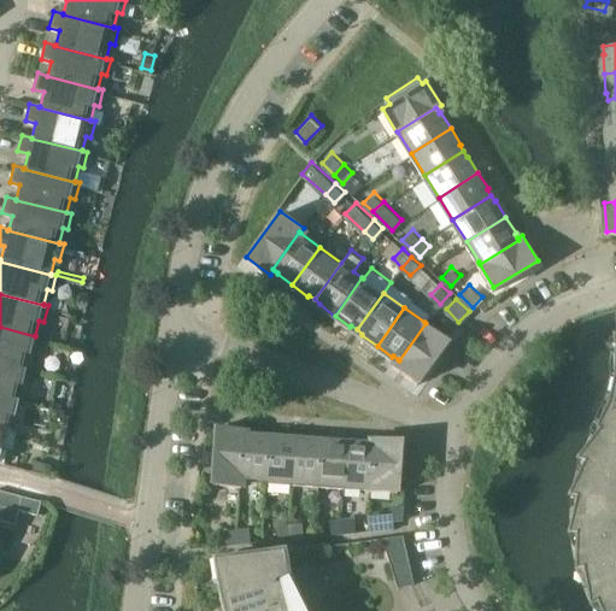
[(424,322),(426,323),(399,360),(398,359),(394,364),(417,381),(432,362),(449,339),(424,322)]
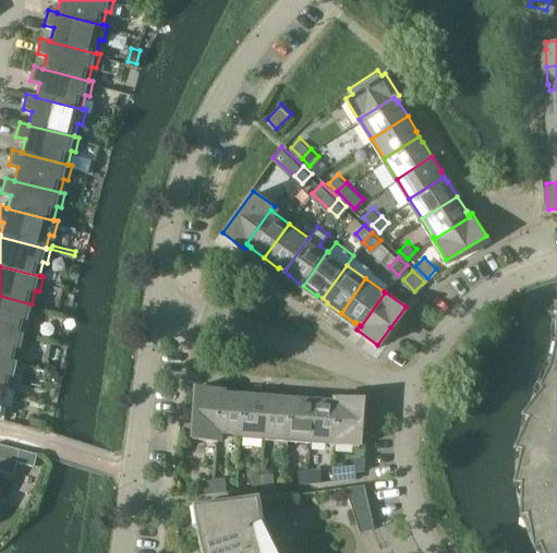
[(0,325),(25,332),(28,319),(33,320),(36,304),(32,303),(32,304),(0,296),(0,325)]
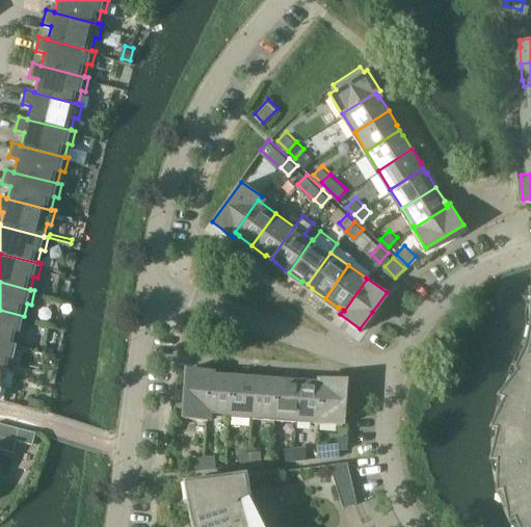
[(0,338),(18,343),(18,342),(20,330),(24,331),(28,317),(24,316),(0,310),(0,338)]
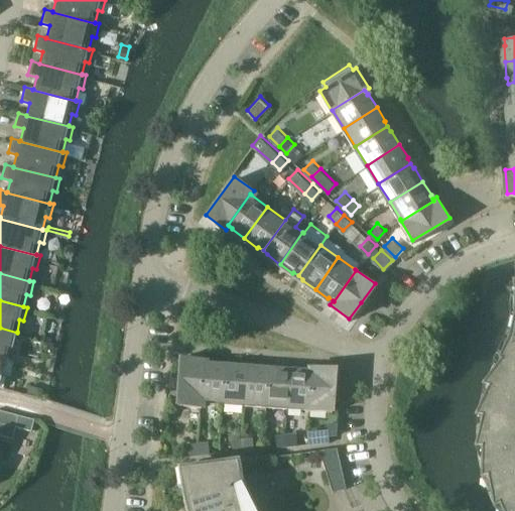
[(0,356),(5,357),(8,345),(12,346),(15,334),(17,334),(17,333),(0,328),(0,356)]
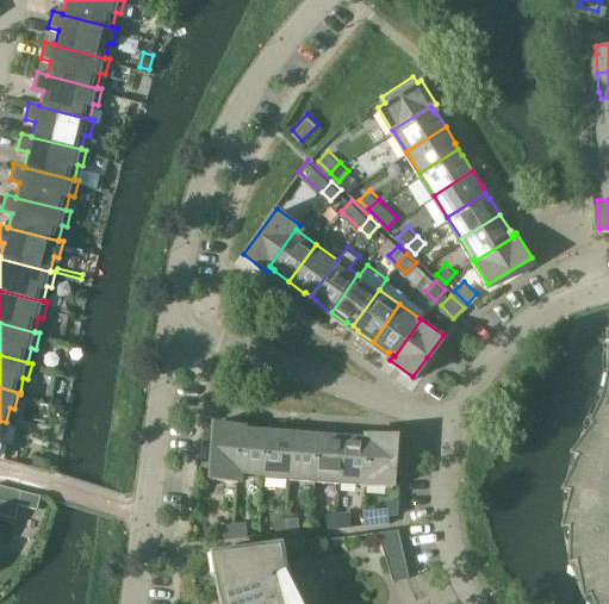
[(584,454),(569,487),(576,489),(567,524),(576,524),(575,561),(582,559),(589,595),(596,591),(601,603),(608,603),(608,396),(596,419),(600,422),(577,452),(584,454)]
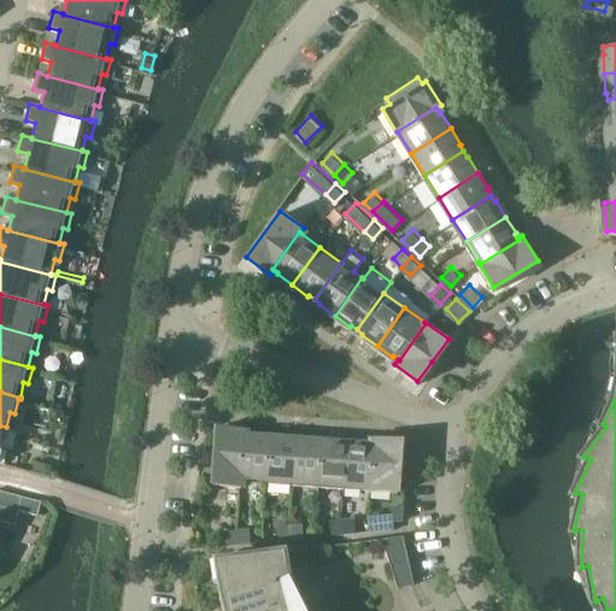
[(244,430),(245,430),(246,427),(216,424),(212,481),(241,483),(242,477),(240,477),(244,430)]
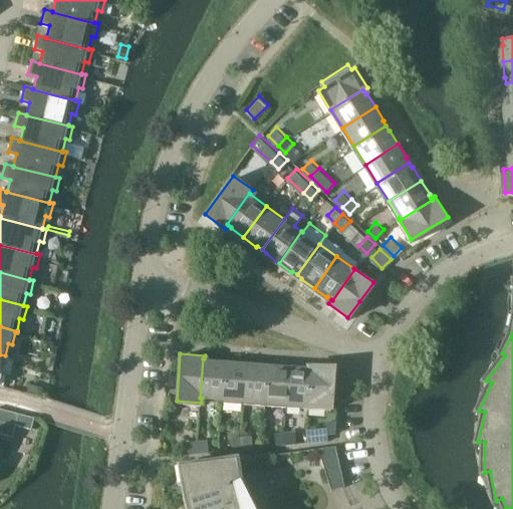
[(14,357),(5,355),(0,354),(0,383),(3,384),(7,370),(11,371),(14,357)]
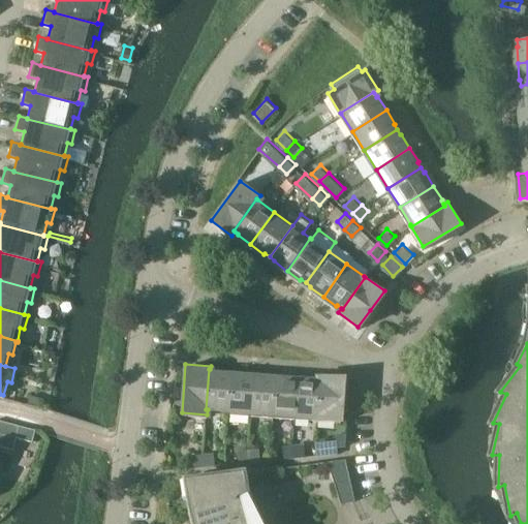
[(208,409),(228,410),(230,372),(224,372),(225,370),(210,369),(209,369),(206,409),(208,409)]
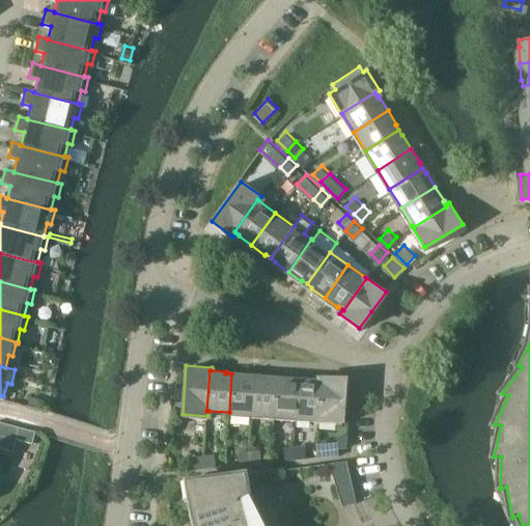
[(238,374),(231,374),(229,412),(251,414),(254,374),(238,372),(238,374)]
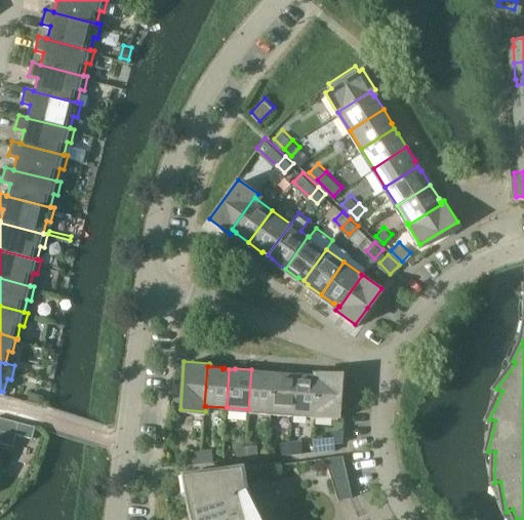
[(248,409),(271,410),(273,372),(268,372),(268,371),(251,369),(248,409)]
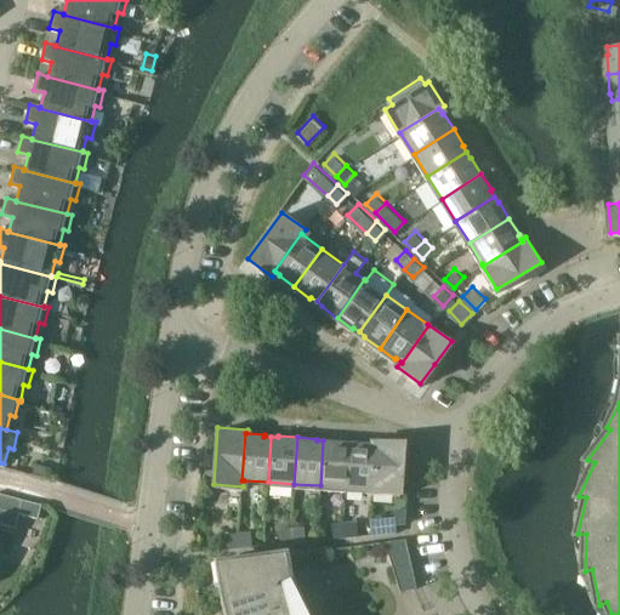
[(374,438),(374,444),(376,444),(373,489),(370,489),(370,490),(400,493),(404,440),(374,438)]
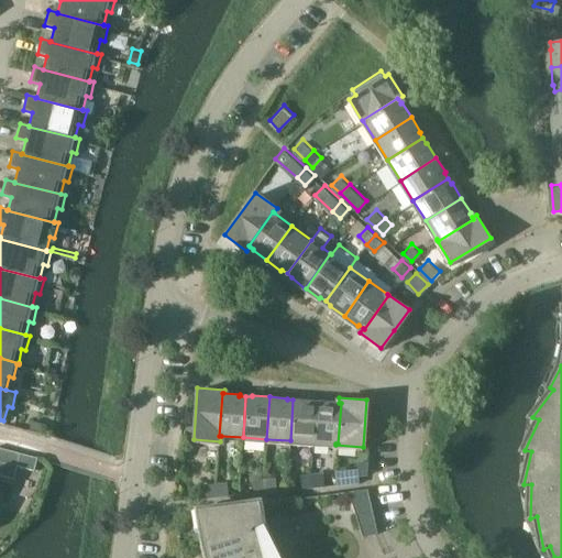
[(290,440),(313,442),(317,400),(299,398),(299,401),(293,400),(290,440)]
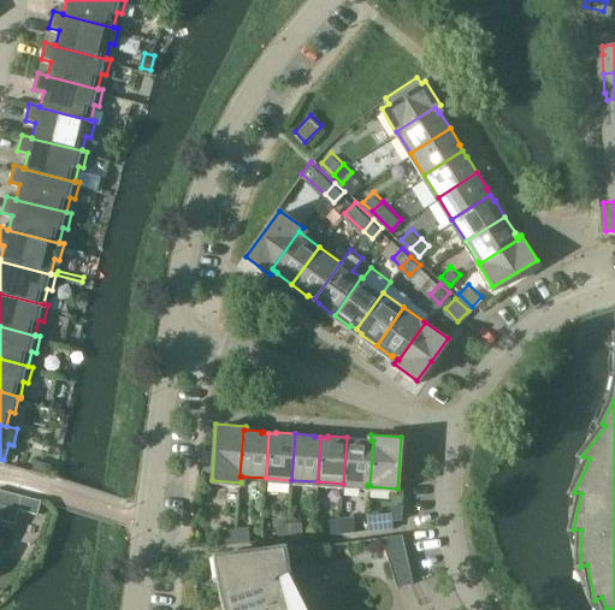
[(343,484),(367,485),(370,485),(373,440),(371,440),(366,440),(366,439),(347,437),(343,484)]
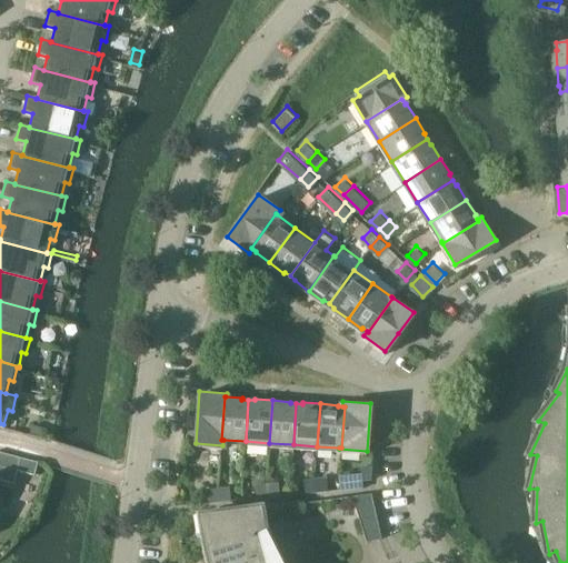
[(30,431),(43,434),(47,425),(32,422),(30,431)]
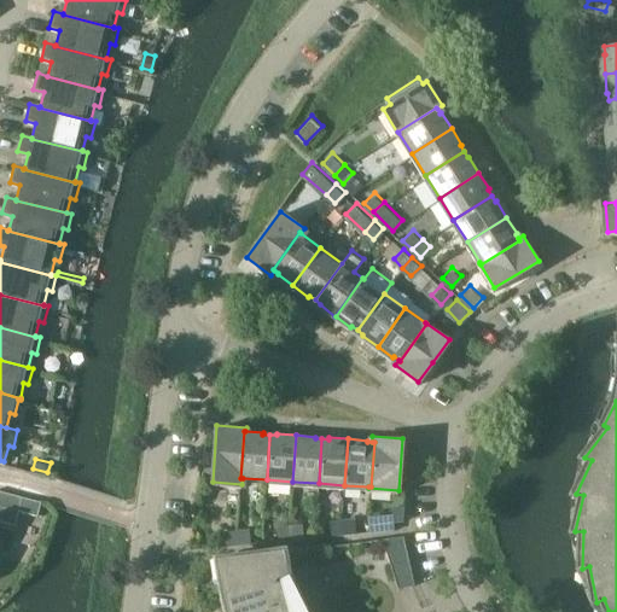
[(0,487),(0,517),(16,522),(19,507),(39,512),(42,499),(0,487)]
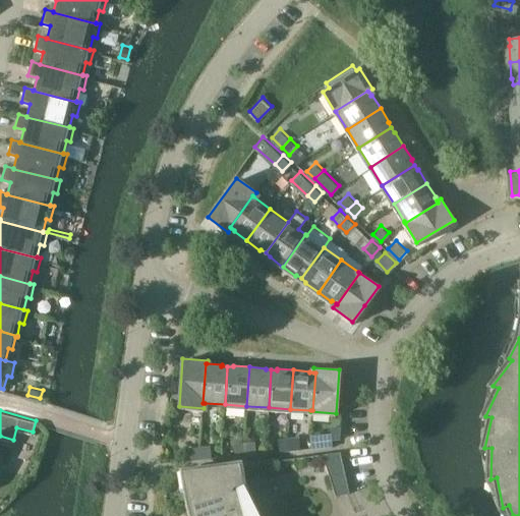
[(333,444),(332,432),(318,433),(319,445),(333,444)]
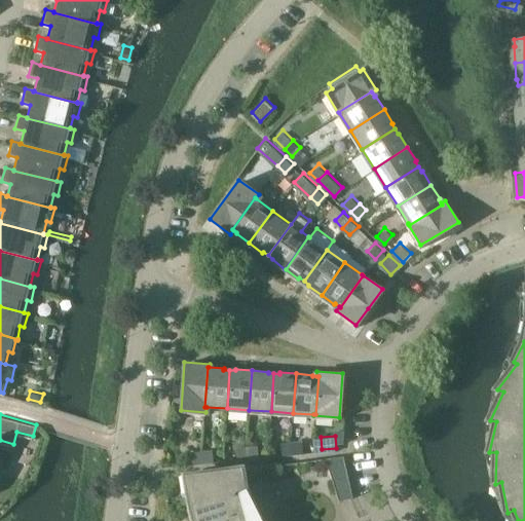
[(302,439),(292,440),(293,452),(303,451),(302,439)]
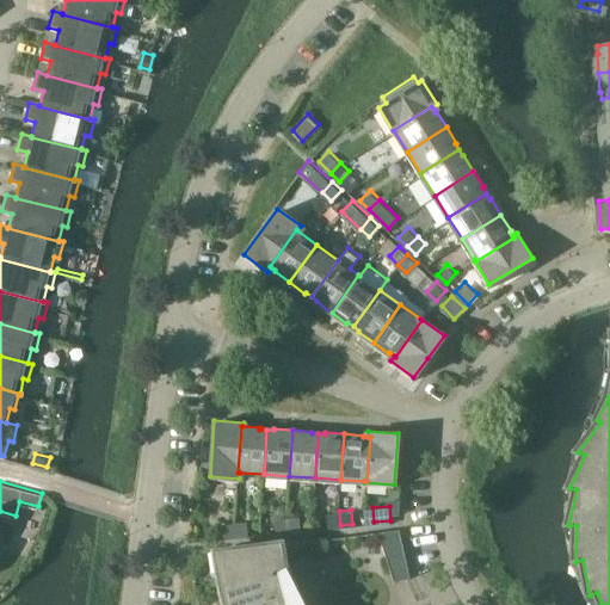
[(328,526),(340,525),(339,511),(327,512),(328,526)]
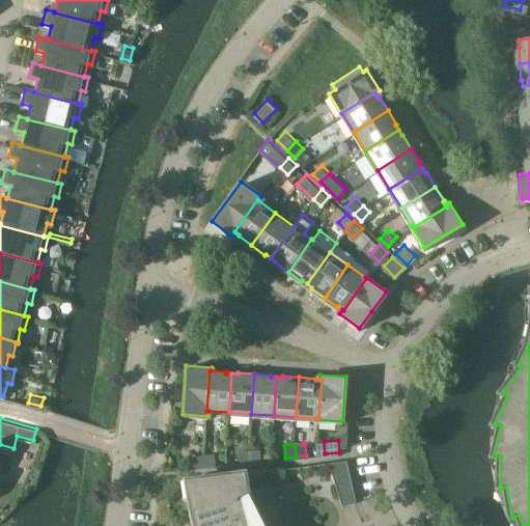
[(259,447),(249,448),(251,461),(260,460),(259,447)]
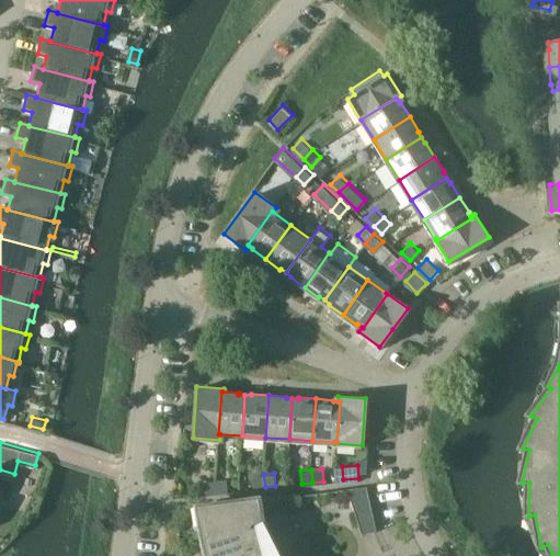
[(253,488),(265,487),(263,474),(252,475),(253,488)]
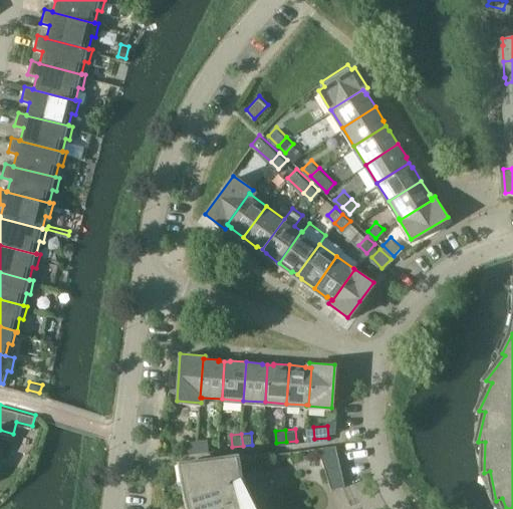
[(208,437),(197,438),(199,451),(209,450),(208,437)]
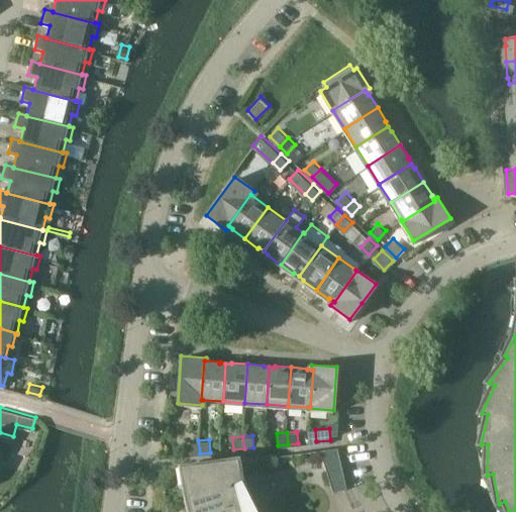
[(186,454),(200,453),(198,440),(185,442),(186,454)]
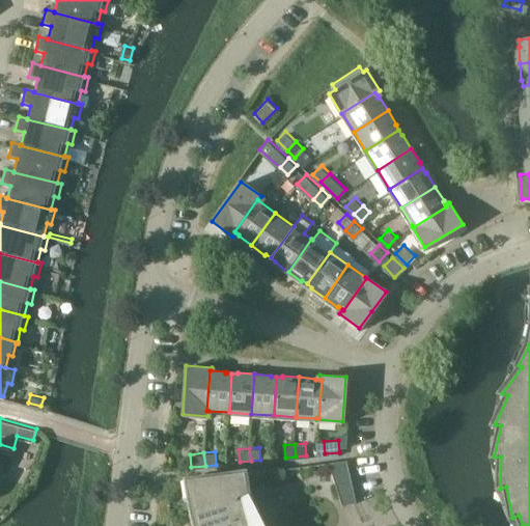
[(329,461),(342,503),(357,500),(346,459),(329,461)]
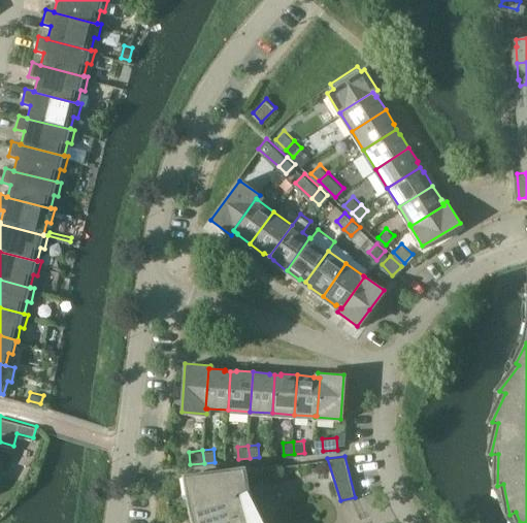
[(248,522),(241,497),(239,487),(245,486),(242,469),(187,477),(187,479),(187,494),(189,510),(193,522),(248,522)]
